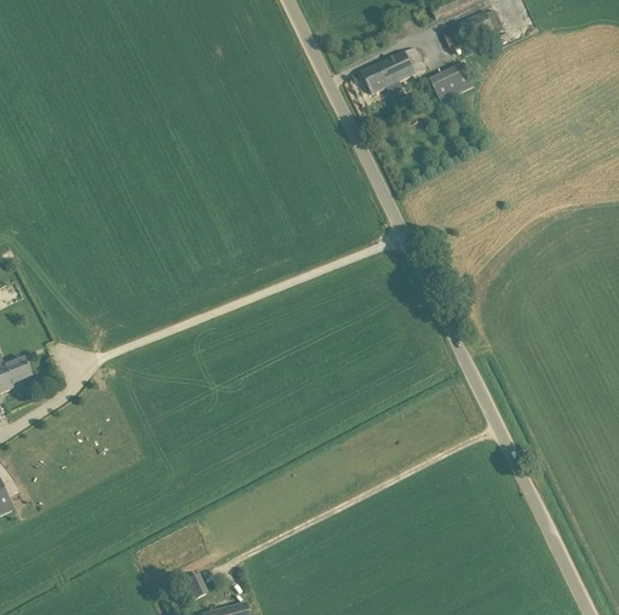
[(469,44),(504,27),(494,6),(486,11),(483,6),(457,19),(458,22),(441,30),(451,51),(468,42),(469,44)]
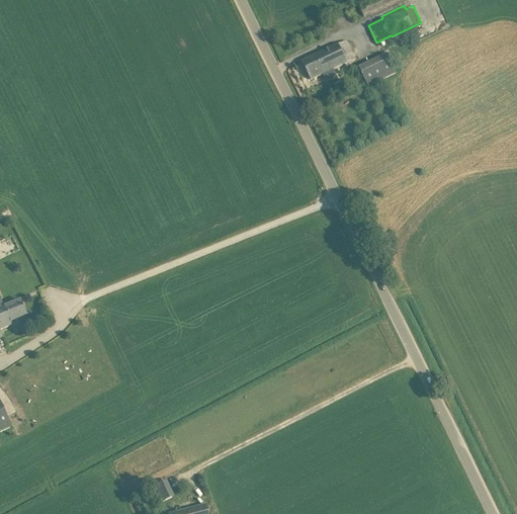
[(310,77),(315,74),(354,55),(345,36),(300,59),(310,77)]
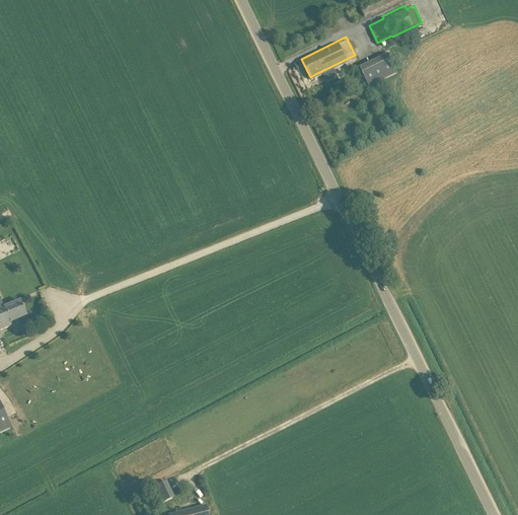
[(385,52),(359,65),(369,84),(395,71),(385,52)]
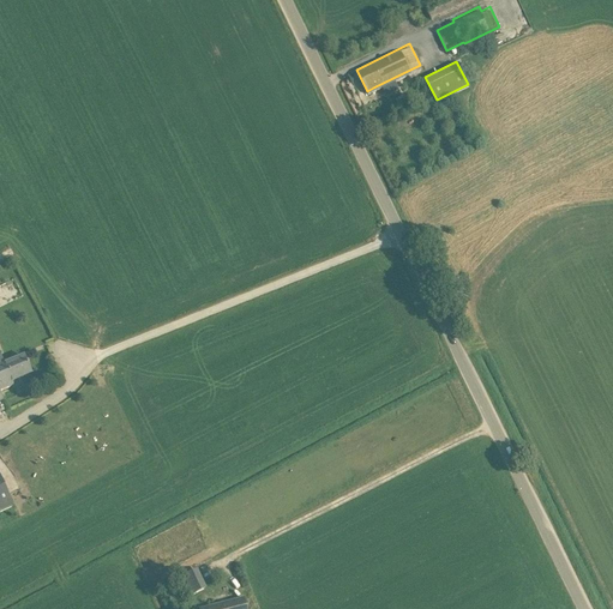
[(23,351),(18,354),(4,360),(2,356),(0,357),(0,396),(2,396),(0,390),(0,386),(13,381),(11,378),(30,369),(23,351)]
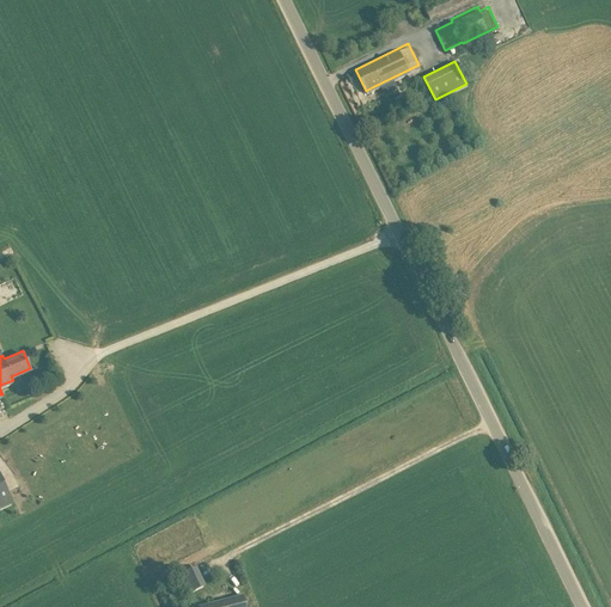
[(0,506),(11,501),(0,474),(0,506)]
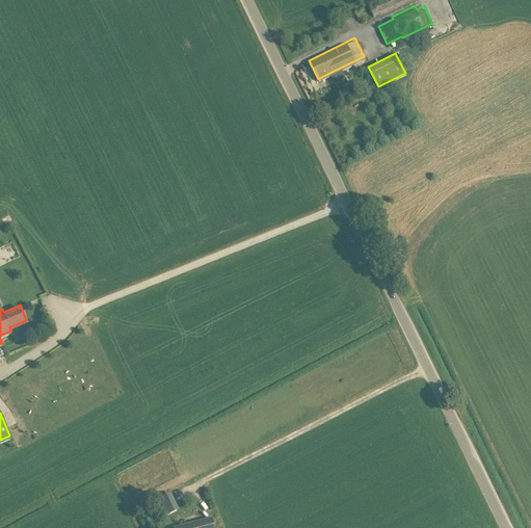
[(160,501),(171,496),(168,490),(157,495),(160,501)]
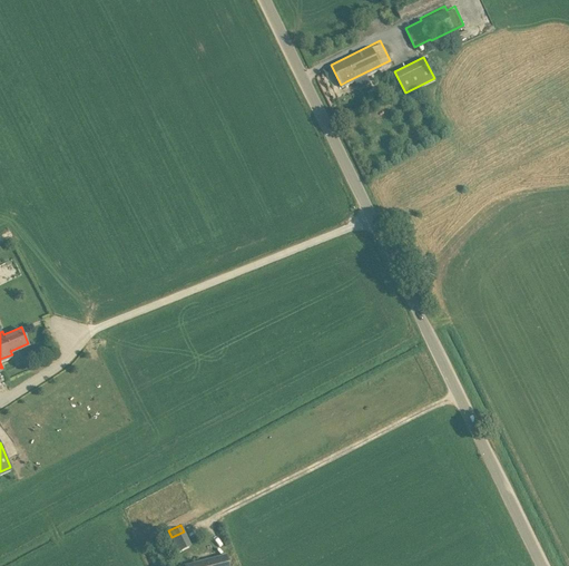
[(228,565),(225,552),(175,564),(175,565),(228,565)]
